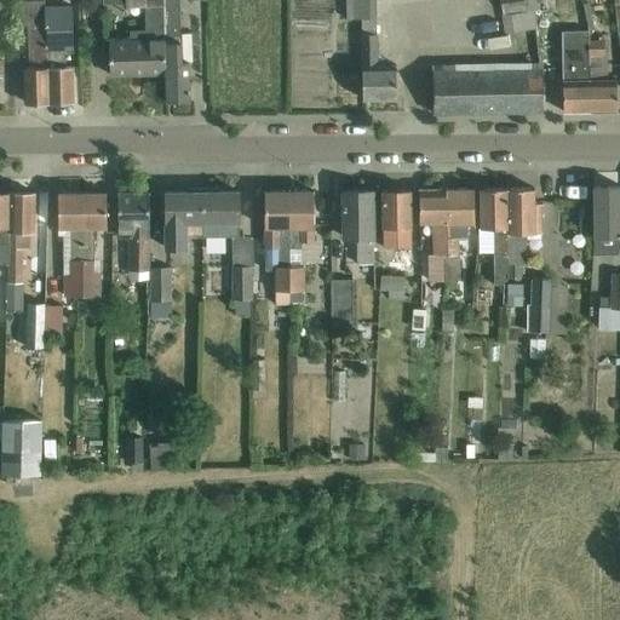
[(166,38),(165,0),(103,0),(103,1),(144,0),(144,30),(128,32),(130,40),(109,41),(110,76),(165,74),(165,38),(166,38)]
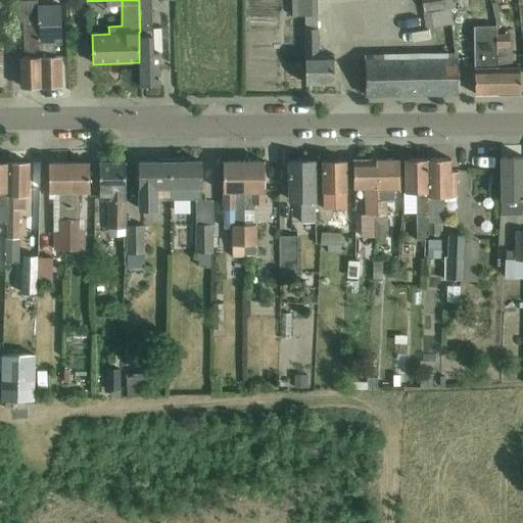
[(139,32),(139,62),(140,86),(160,85),(159,53),(160,53),(160,28),(152,28),(150,0),(139,0),(140,32),(139,32)]
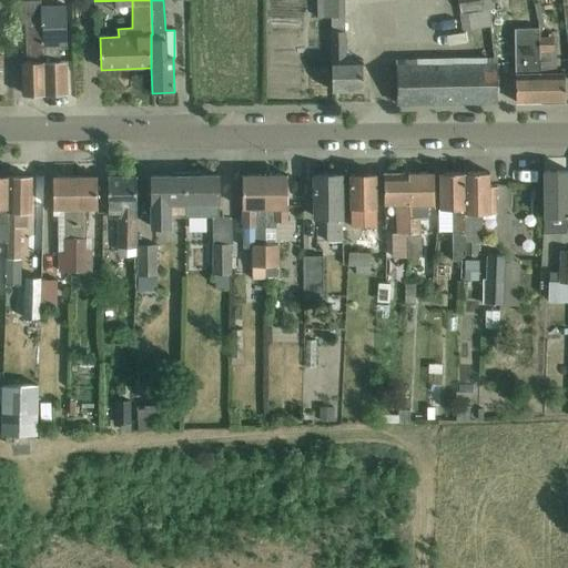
[(345,43),(345,18),(344,0),(317,0),(317,18),(332,18),(332,22),(332,92),(363,91),(363,59),(353,60),(353,52),(348,52),(348,43),(345,43)]
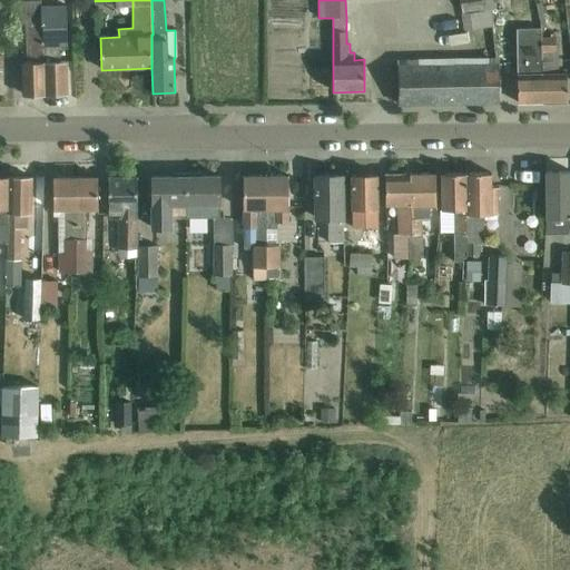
[(492,27),(489,10),(497,9),(494,0),(460,0),(464,31),(492,27)]
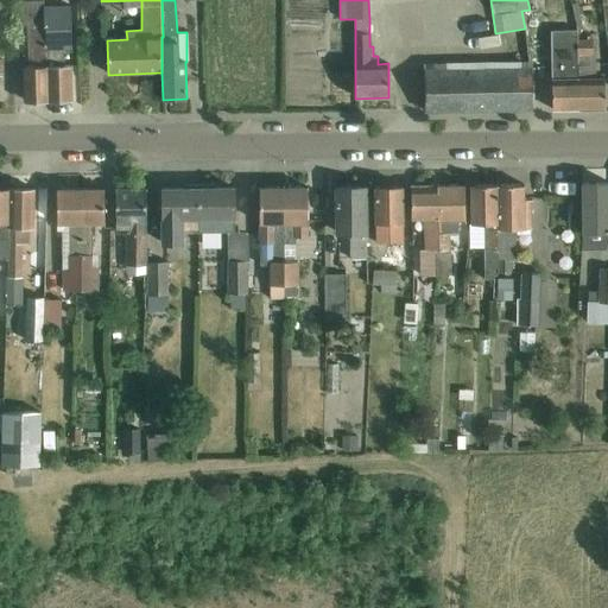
[(42,8),(42,1),(10,2),(10,26),(31,25),(33,67),(23,67),(24,101),(48,101),(45,67),(45,51),(44,26),(43,26),(42,8)]
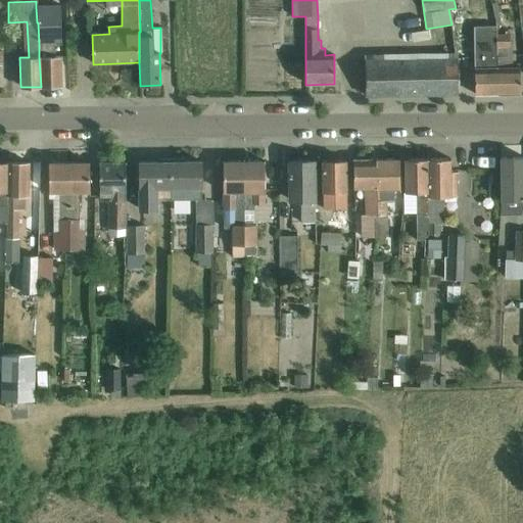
[(60,6),(36,7),(37,22),(38,22),(39,44),(39,57),(41,87),(61,86),(60,56),(56,56),(55,43),(61,43),(60,6)]
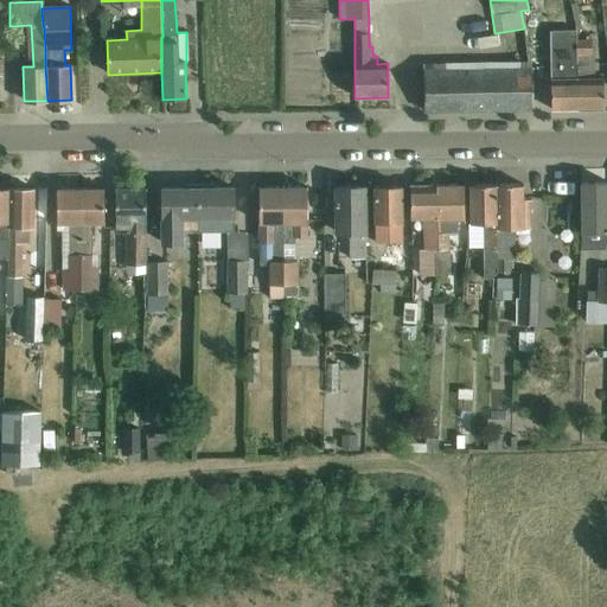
[(575,30),(550,31),(551,109),(577,109),(577,78),(576,78),(575,40),(575,30)]
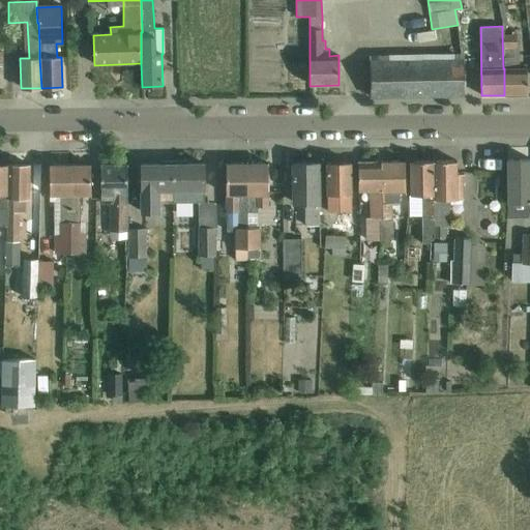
[(504,68),(504,95),(527,95),(526,68),(520,68),(519,42),(516,43),(514,35),(502,35),(503,68),(504,68)]
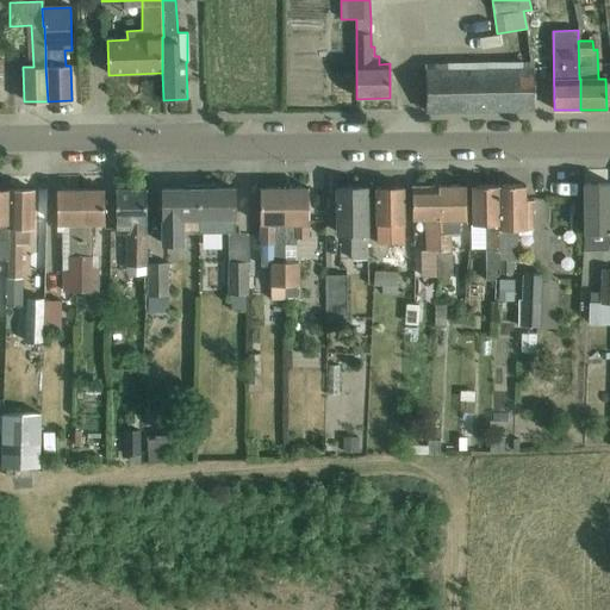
[(531,67),(425,69),(427,112),(531,111),(531,67)]
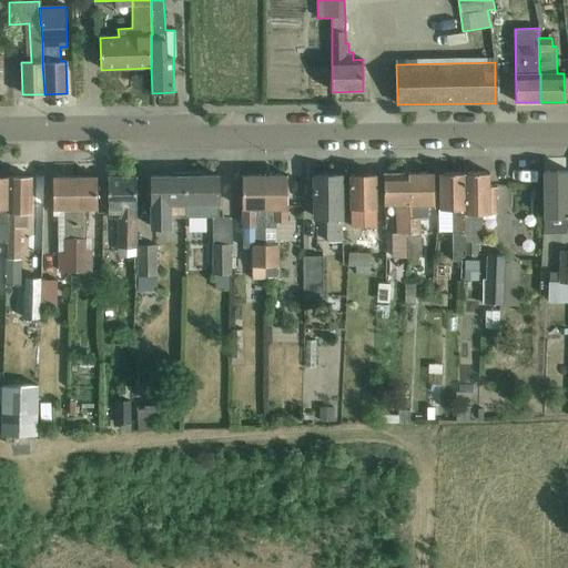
[(567,170),(544,171),(544,215),(544,231),(566,231),(567,222),(567,170)]
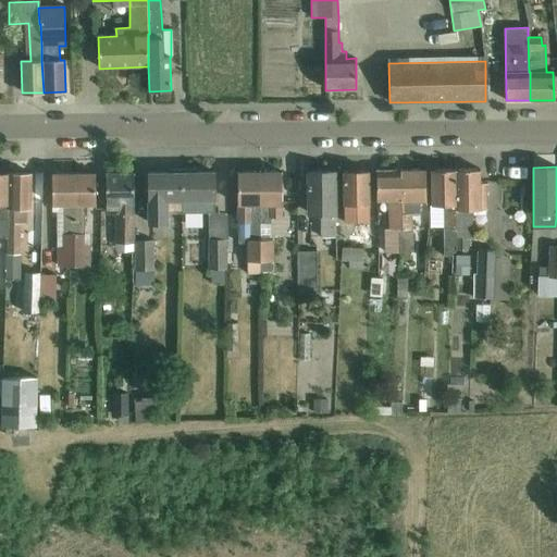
[(168,172),(148,172),(149,213),(149,223),(170,222),(170,199),(182,199),(181,169),(168,170),(168,172)]
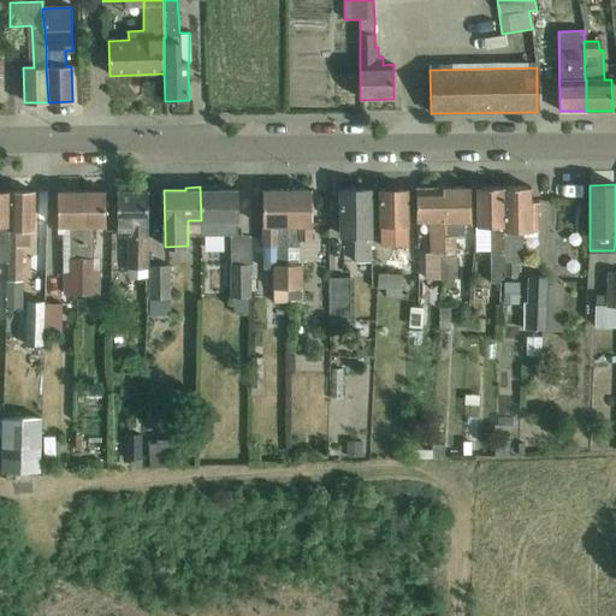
[(217,187),(200,187),(201,220),(201,236),(225,235),(237,235),(237,190),(217,190),(217,187)]
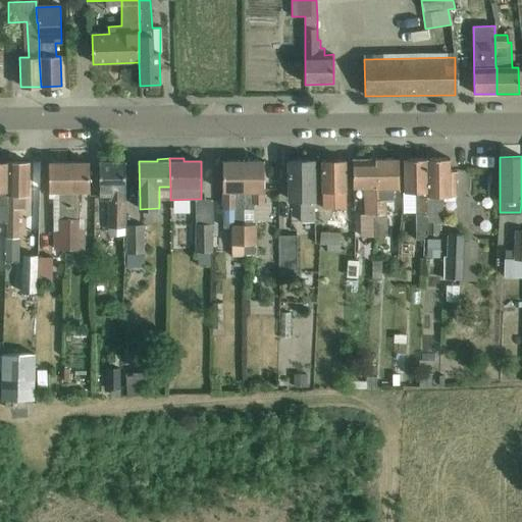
[(399,158),(376,159),(376,215),(375,236),(375,245),(382,245),(382,236),(386,236),(385,201),(393,200),(393,188),(400,188),(399,158)]
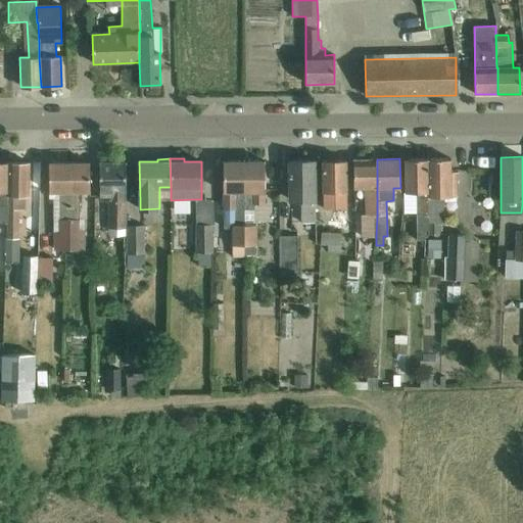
[(450,158),(429,159),(428,231),(428,235),(438,235),(438,223),(440,223),(440,197),(457,197),(457,172),(450,172),(450,158)]
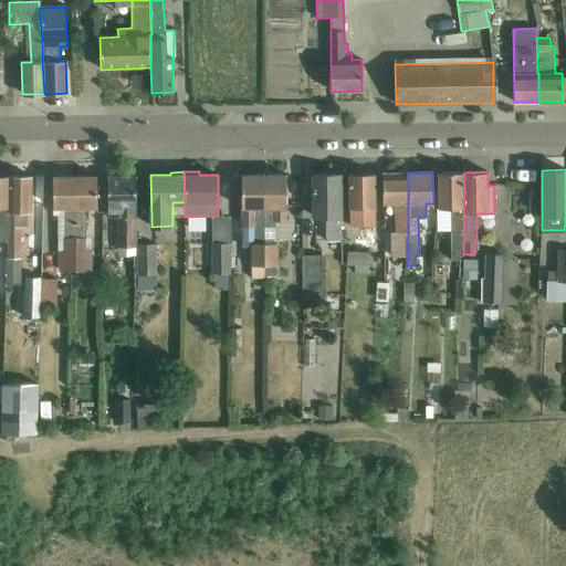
[(341,173),(313,174),(313,205),(314,218),(324,217),(326,217),(326,241),(342,241),(341,173)]
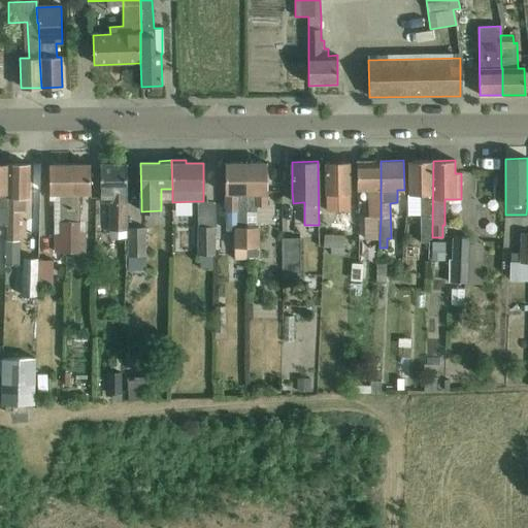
[(381,218),(381,161),(357,161),(357,190),(370,190),(371,217),(364,218),(365,238),(378,238),(377,218),(381,218)]
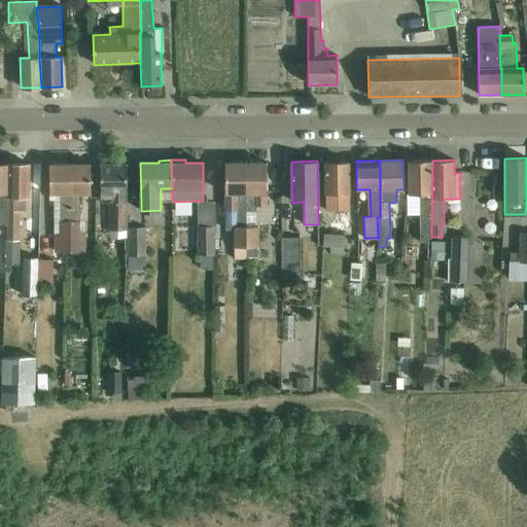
[(432,161),(409,161),(409,195),(420,195),(420,233),(420,242),(431,242),(431,237),(431,233),(432,161)]
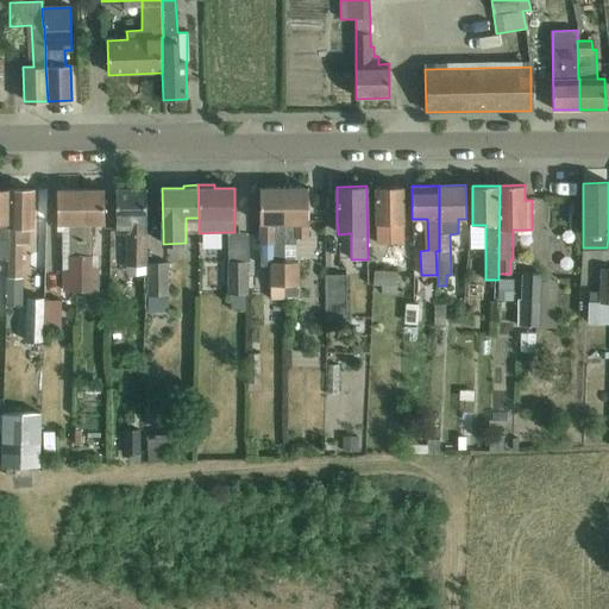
[(284,187),(259,187),(261,238),(261,244),(261,265),(270,265),(270,299),(284,299),(284,261),(284,243),(284,187)]
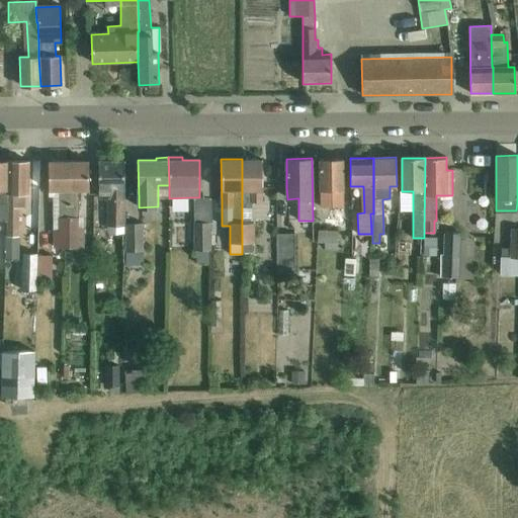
[(261,159),(242,159),(242,206),(252,206),(252,201),(262,201),(261,159)]
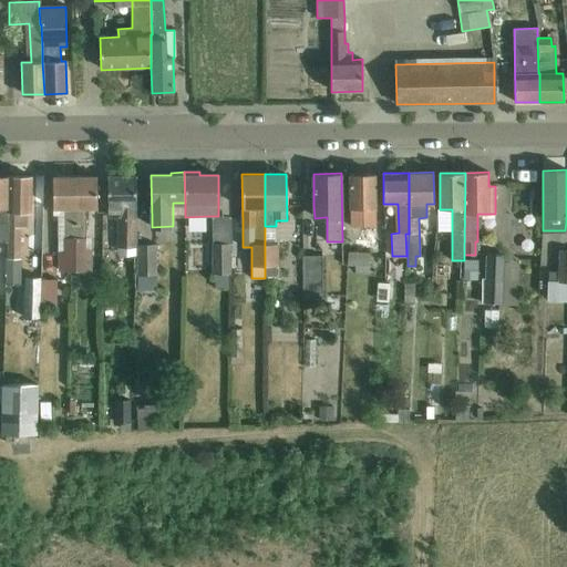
[(363,222),(375,220),(374,174),(349,174),(350,226),(363,226),(363,222)]
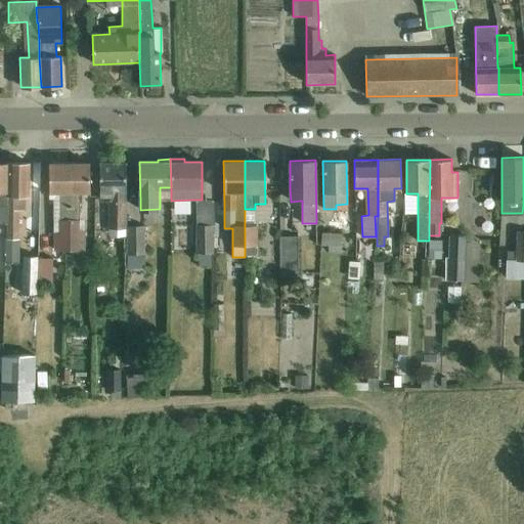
[(70,251),(69,163),(48,163),(48,191),(60,191),(60,231),(55,231),(55,251),(70,251)]
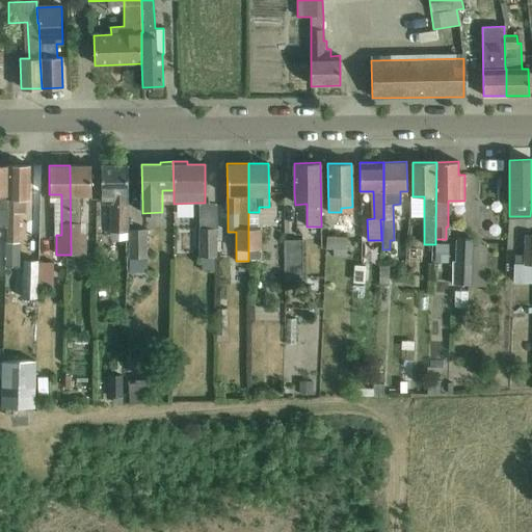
[(70,165),(71,255),(85,254),(85,235),(80,235),(80,194),(91,194),(90,165),(70,165)]
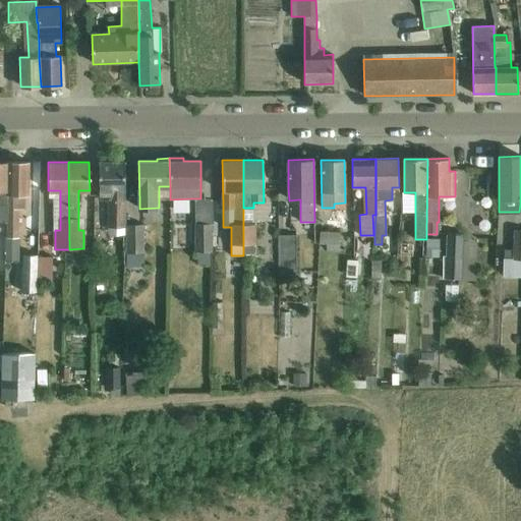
[(123,162),(98,162),(98,195),(107,195),(107,228),(112,228),(123,228),(124,191),(123,162)]
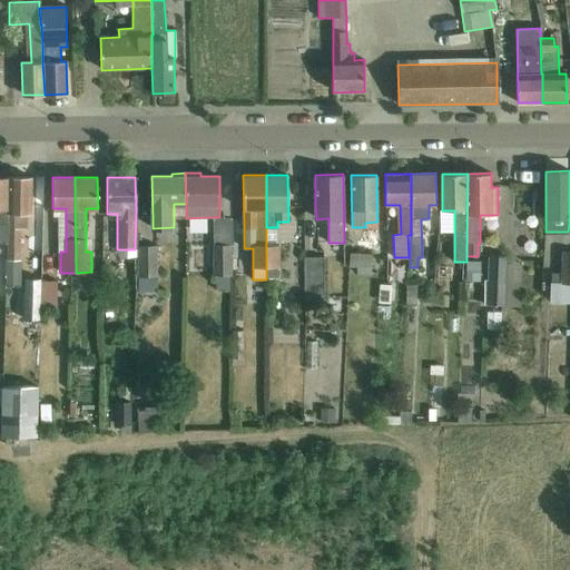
[(8,178),(6,241),(8,241),(8,258),(20,258),(20,228),(27,228),(27,213),(31,213),(31,178),(8,178)]
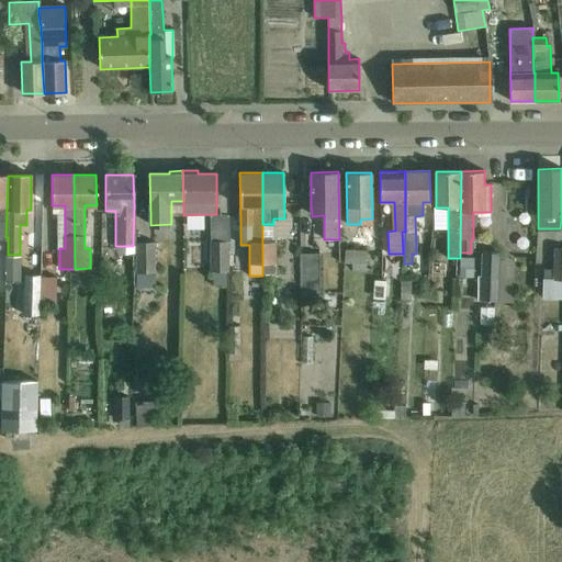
[(262,240),(262,276),(277,276),(276,240),(262,240)]
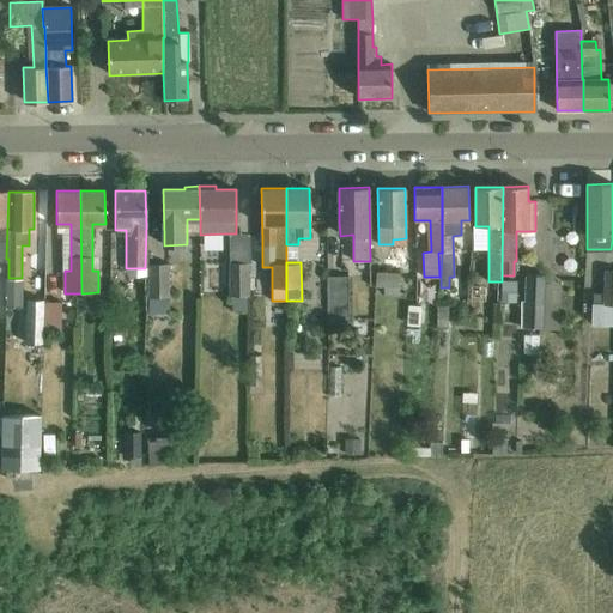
[(149,265),(149,298),(149,313),(168,313),(168,298),(168,263),(149,265)]
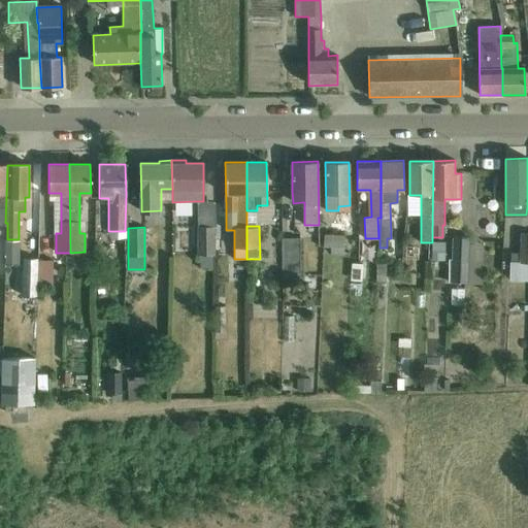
[(198,256),(213,256),(213,227),(197,227),(198,256)]
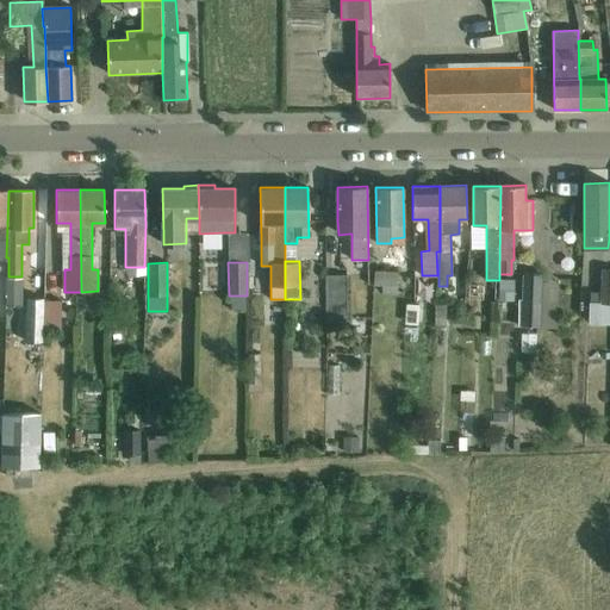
[(589,312),(589,323),(609,323),(609,269),(602,269),(601,290),(590,290),(590,302),(589,312)]
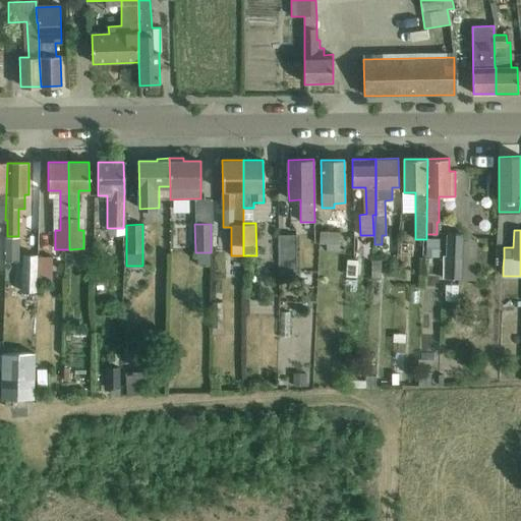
[(340,244),(340,232),(320,231),(319,243),(340,244)]
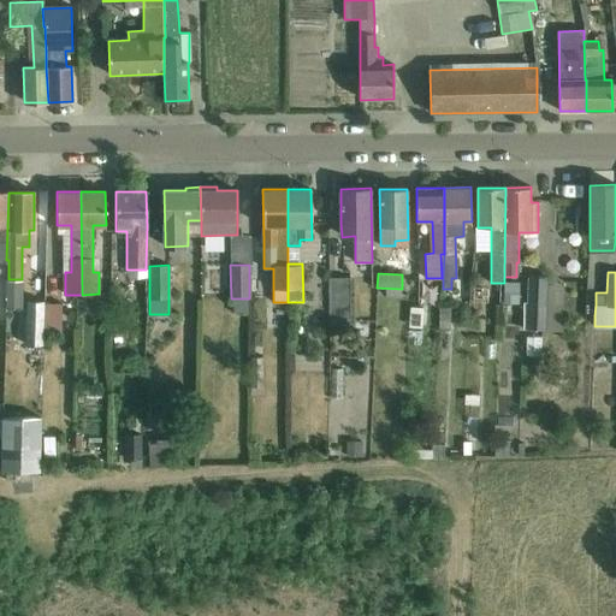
[(522,330),(545,331),(548,278),(528,277),(527,304),(523,304),(522,330)]
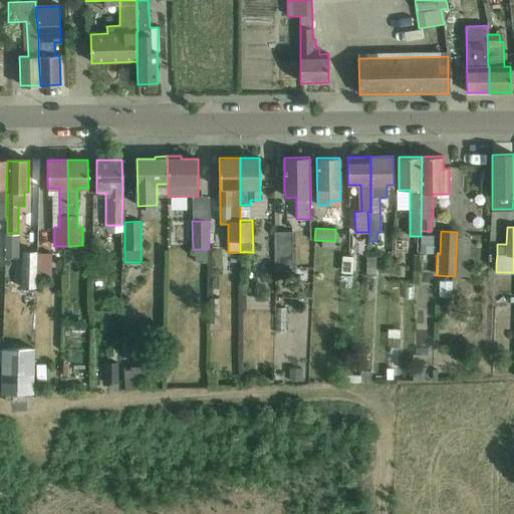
[(274,272),(292,272),(292,232),(274,233),(274,272)]
